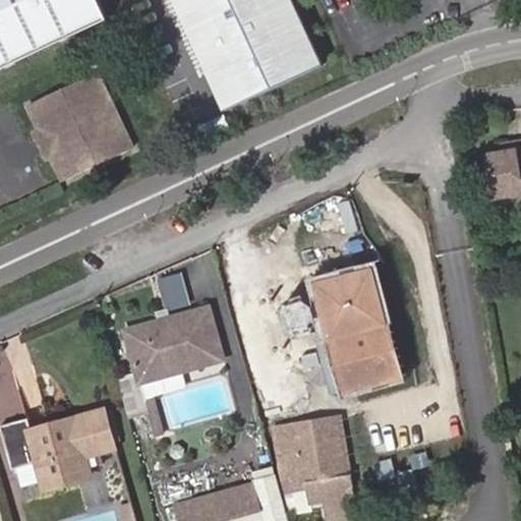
[(94,0),(0,0),(0,66),(103,18),(94,0)]
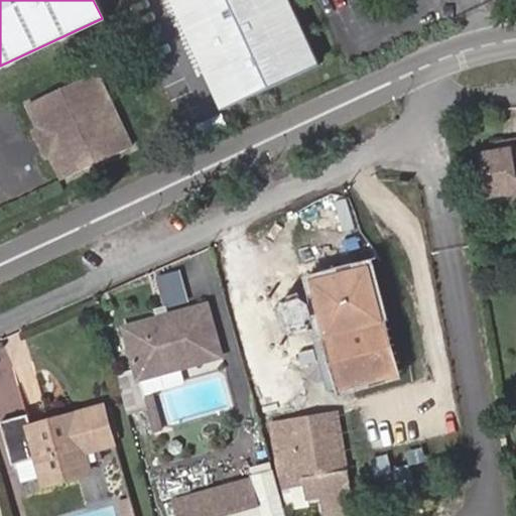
[(288,0),(165,0),(219,111),(319,65),(288,0)]
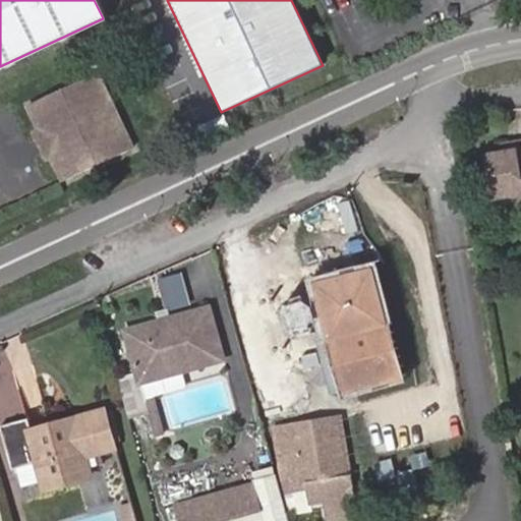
[(37,130),(49,157),(60,181),(130,151),(95,73),(24,105),(37,130)]
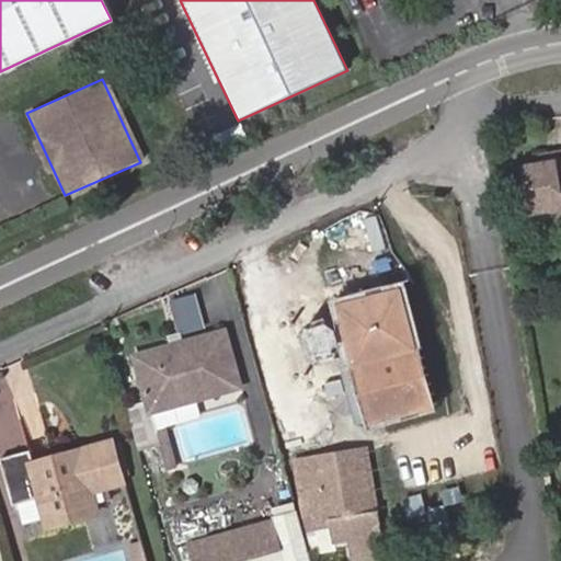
[(39,140),(33,144),(46,172),(53,169),(39,140)]
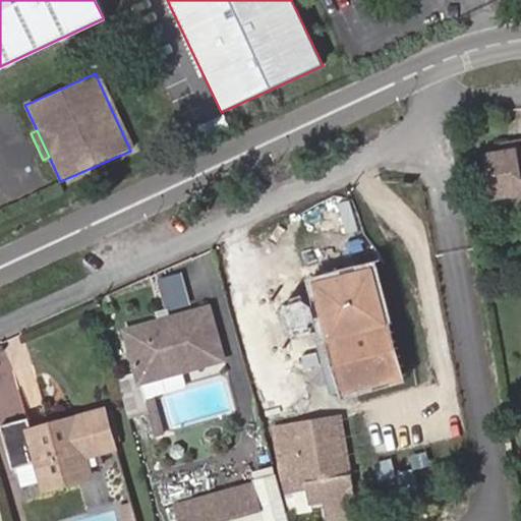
[(505,154),(487,156),(495,198),(520,194),(520,141),(514,143),(515,152),(505,154)]
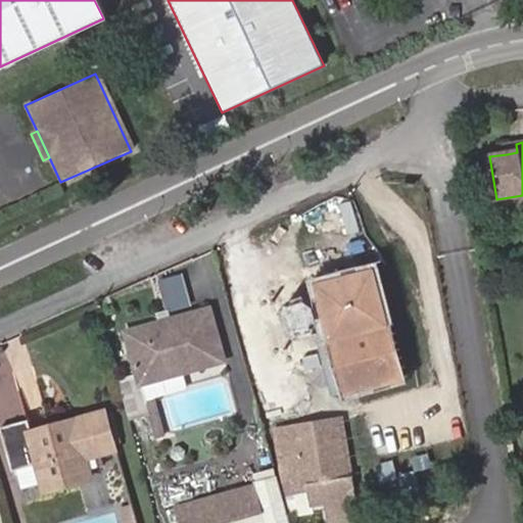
[(517,152),(516,144),(506,146),(507,154),(517,152)]
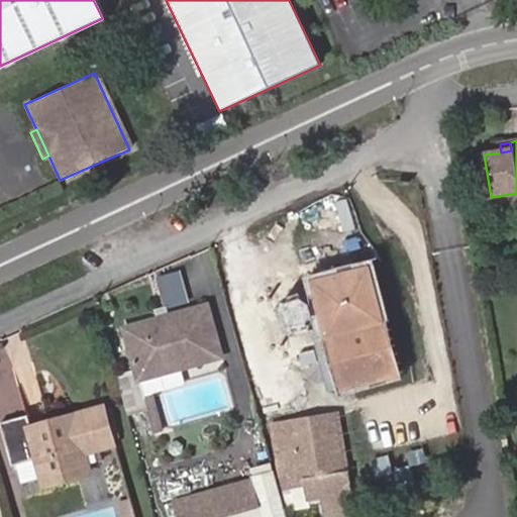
[(274,346),(275,350),(279,349),(308,342),(322,397),(336,394),(398,378),(384,325),(368,266),(306,282),(303,283),(264,293),(260,294),(261,298),(274,346)]
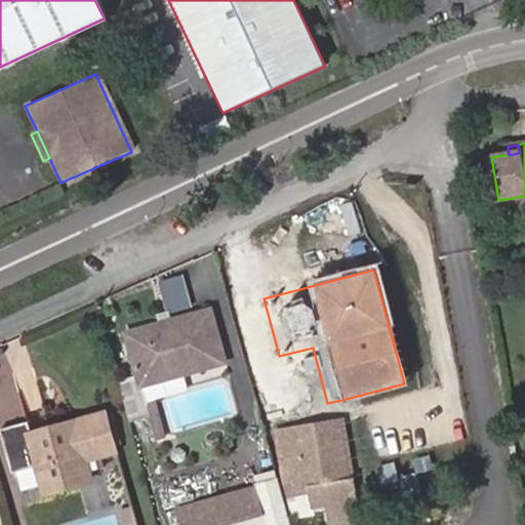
[(192,310),(183,276),(160,282),(169,316),(192,310)]
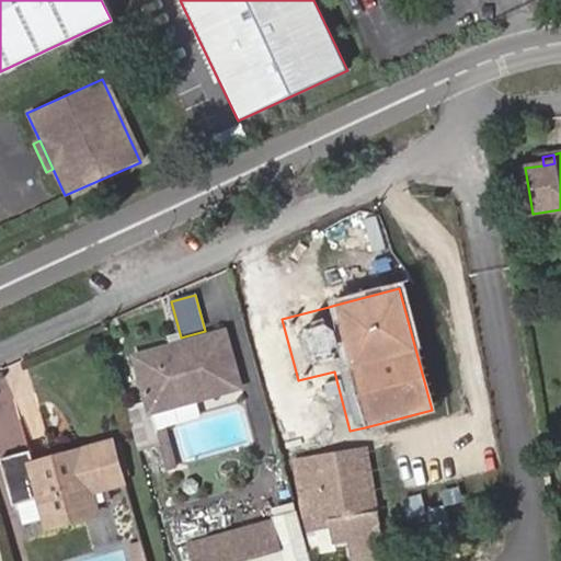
[(145,405),(147,415),(152,413),(196,401),(242,389),(225,329),(130,355),(145,405)]
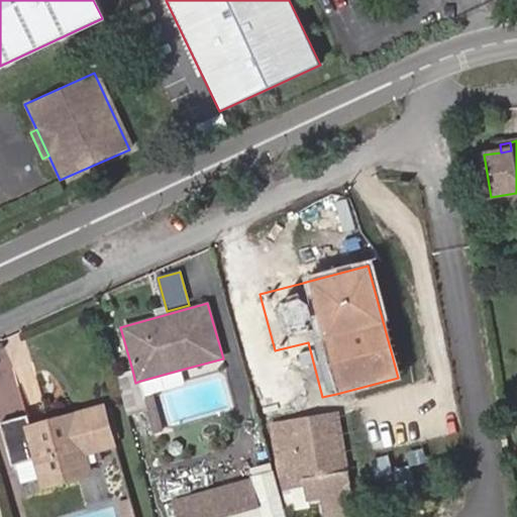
[(163,431),(152,395),(184,386),(181,370),(140,381),(148,410),(154,433),(163,431)]
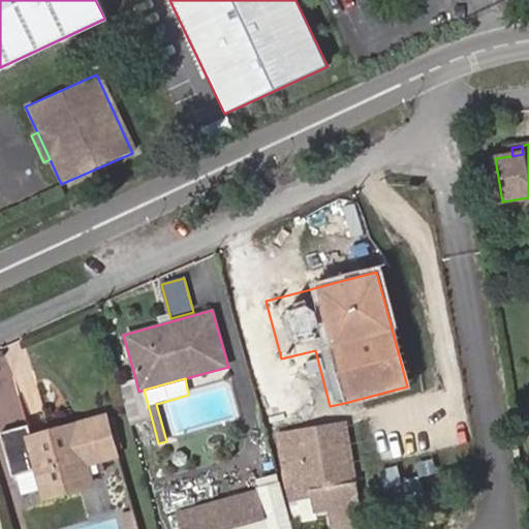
[(138,392),(136,382),(120,387),(130,425),(152,419),(144,390),(138,392)]
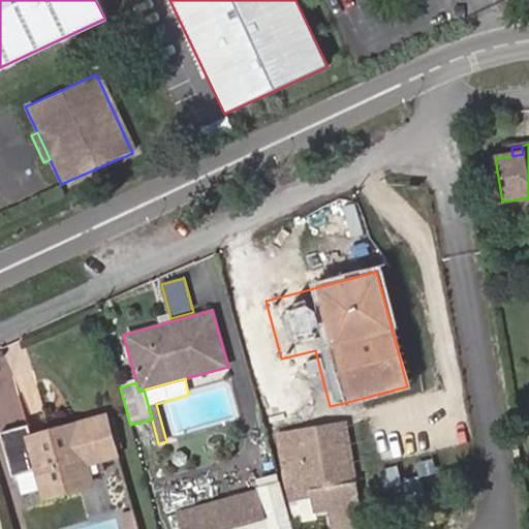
[(88,467),(119,459),(106,413),(30,435),(24,436),(33,469),(14,474),(21,496),(39,491),(42,501),(94,488),(88,467)]
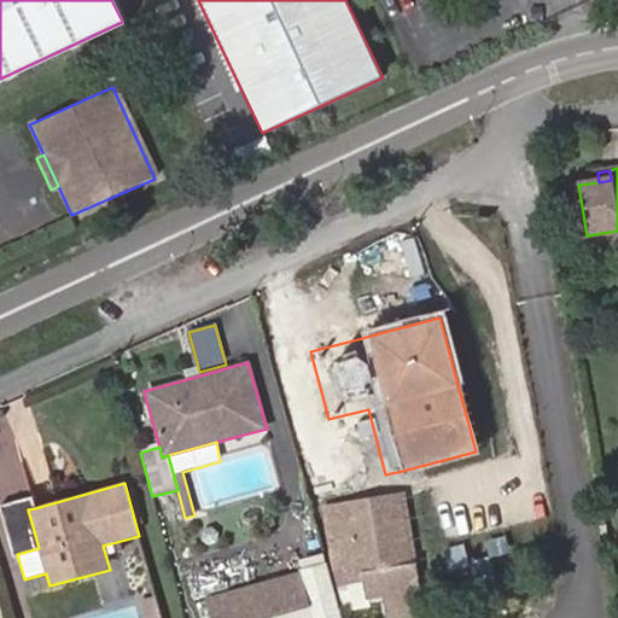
[(369,500),(322,507),(336,586),(362,582),(366,600),(383,598),(386,617),(424,617),(425,617),(415,564),(404,494),(369,500)]
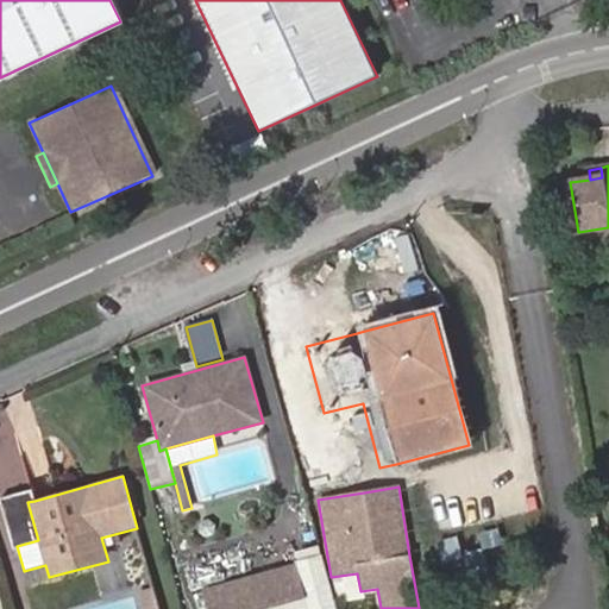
[(38,540),(27,502),(35,501),(31,490),(0,498),(0,503),(12,547),(17,546),(38,540)]
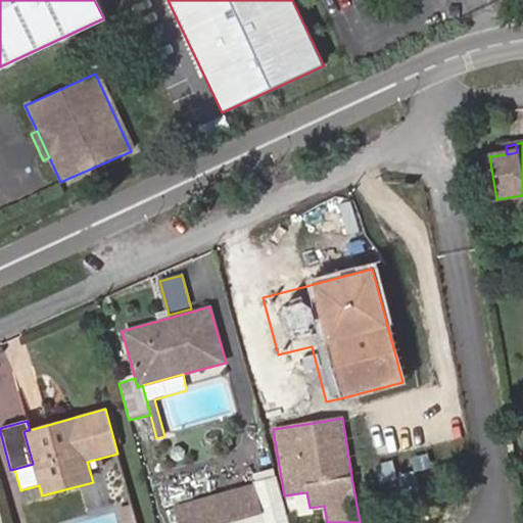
[(428,455),(410,459),(413,472),(431,468),(428,455)]
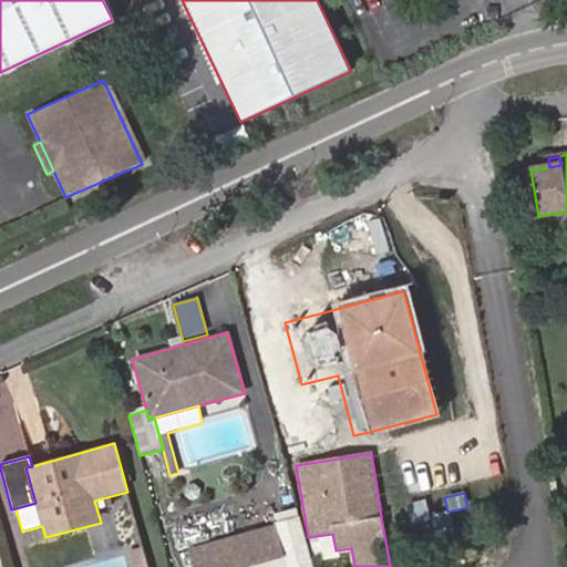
[(425,500),(409,503),(413,523),(430,519),(425,500)]
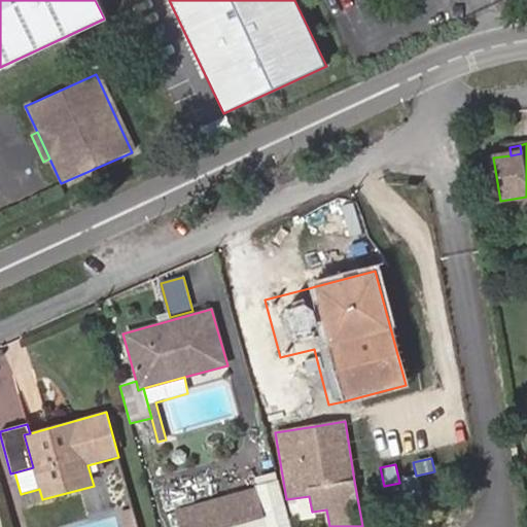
[(253,479),(254,486),(278,480),(276,472),(253,479)]
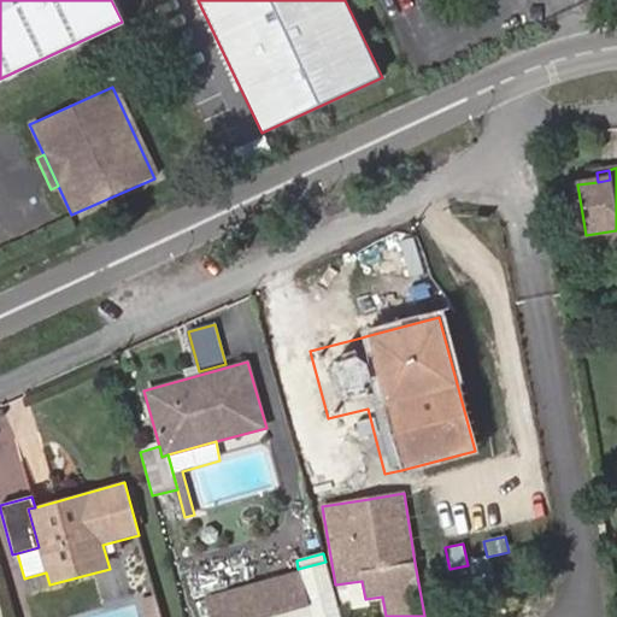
[(298,569),(299,571),(309,605),(268,616),(340,616),(325,562),(298,569)]
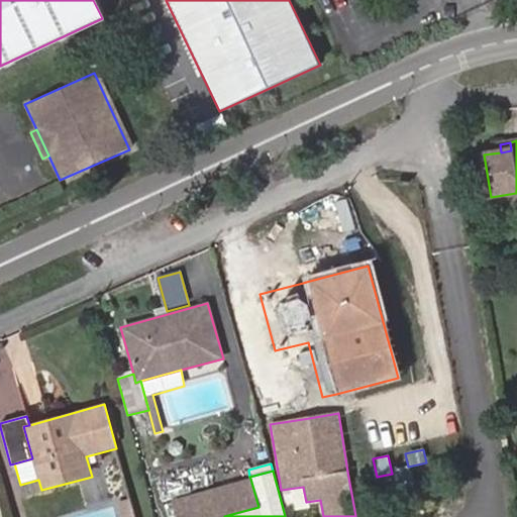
[(250,479),(172,502),(176,516),(224,516),(259,507),(250,479)]
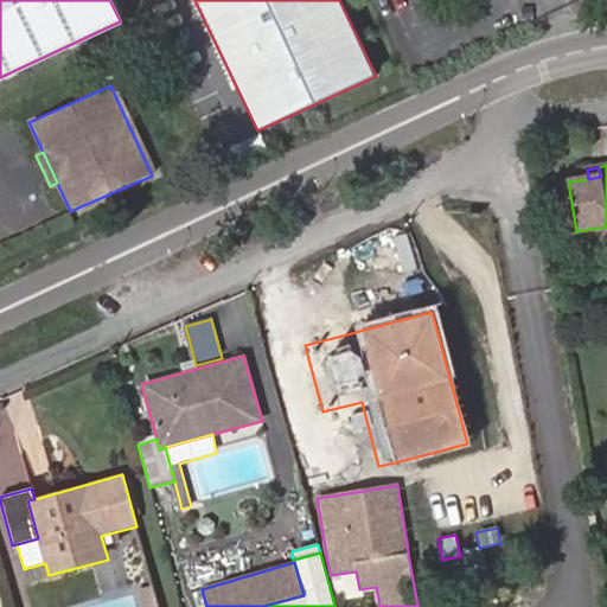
[(356,572),(330,575),(334,601),(363,596),(359,570),(356,572)]
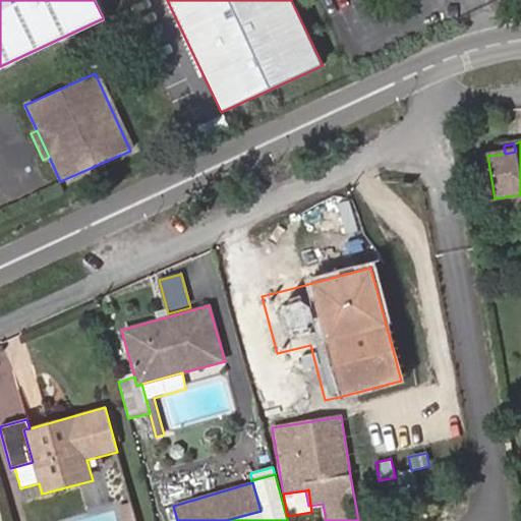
[(135,520),(131,504),(118,507),(122,520),(135,520)]
